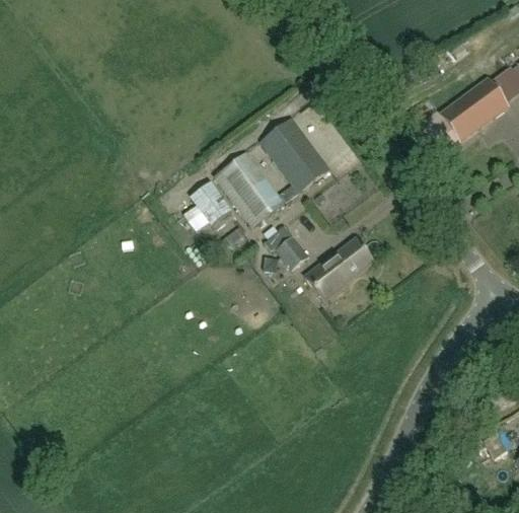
[(439,112),(460,140),(508,105),(487,76),(439,112)]
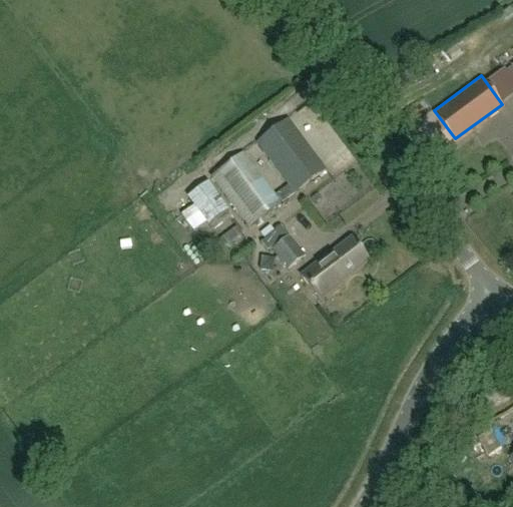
[(295,188),(326,165),(288,115),(258,138),(295,188)]
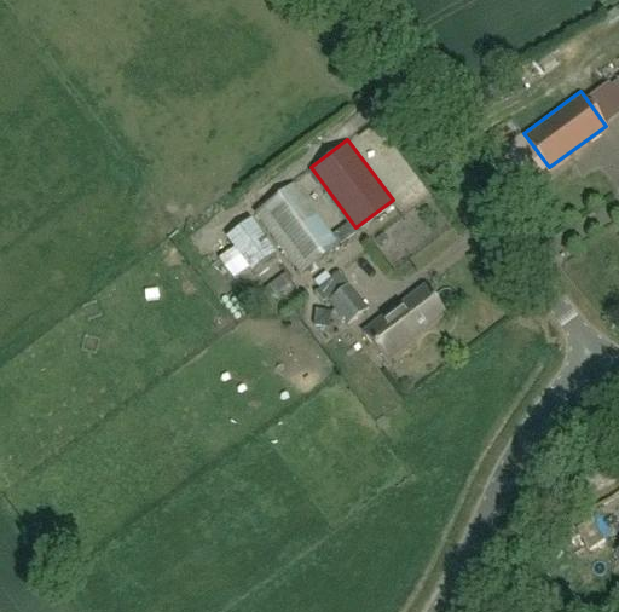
[(350,219),(334,231),(295,179),(255,209),(301,270),(339,241),(356,227),(350,219)]
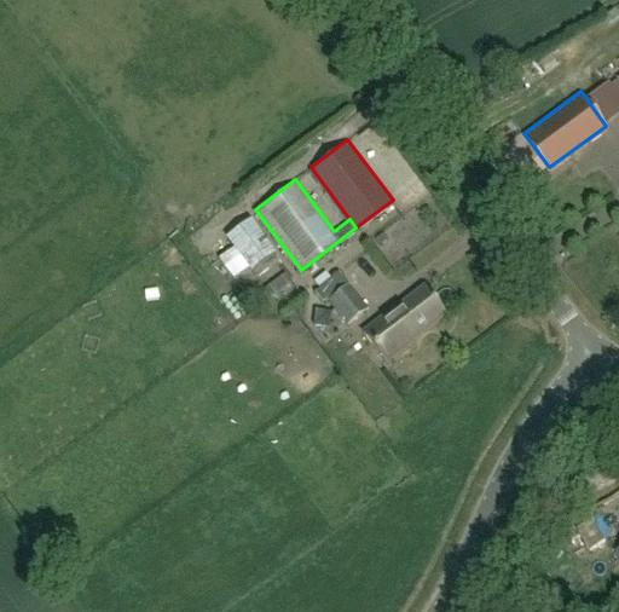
[(250,208),(227,226),(253,259),(277,241),(250,208)]
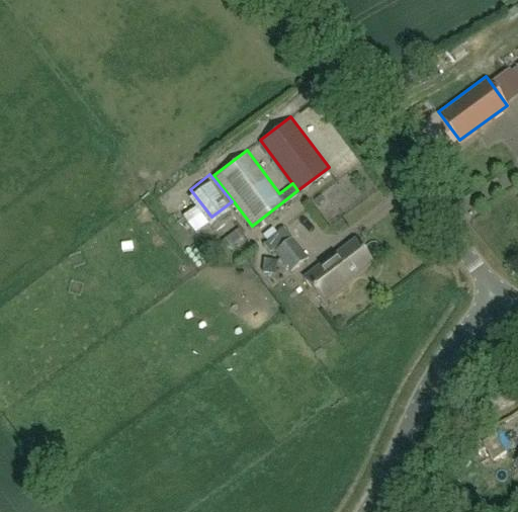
[(186,206),(174,215),(187,235),(199,227),(186,206)]
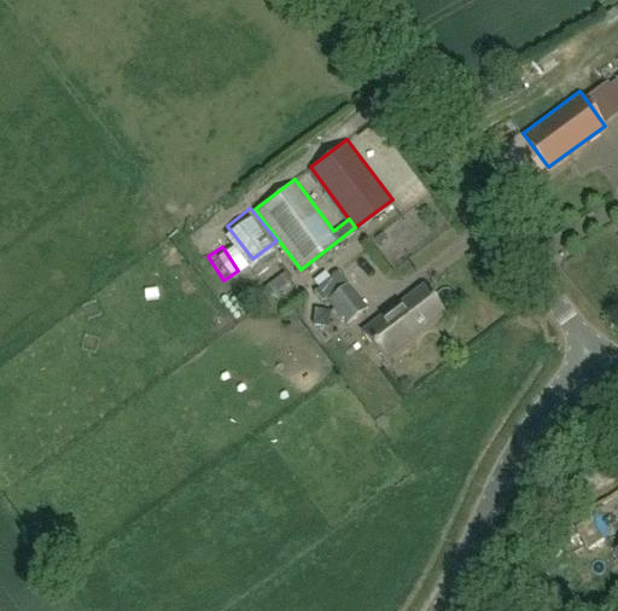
[(347,319),(367,303),(349,280),(328,296),(347,319)]
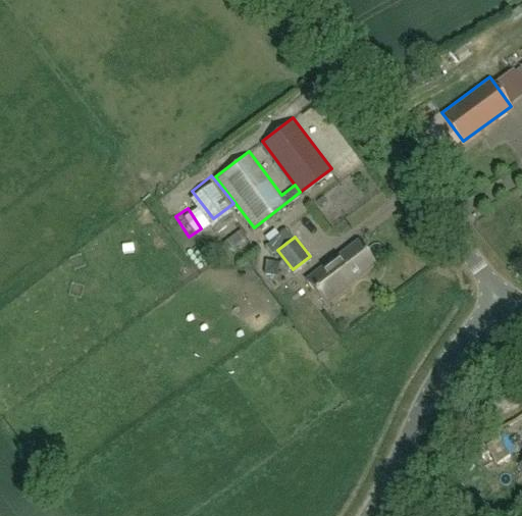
[(347,281),(374,260),(358,239),(329,260),(328,258),(306,276),(325,301),(348,284),(347,281)]
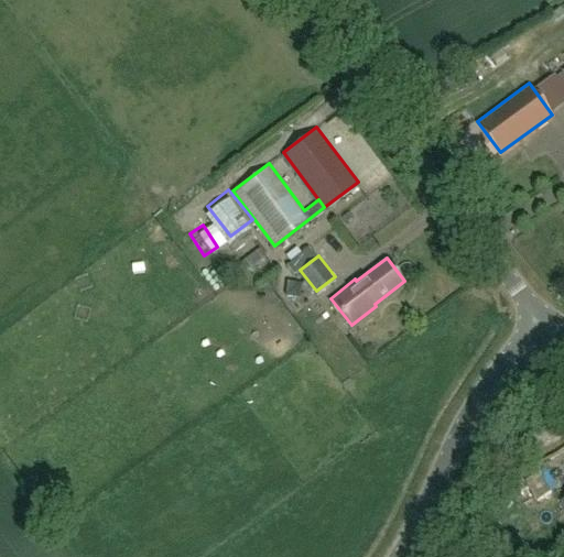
[(534,446),(560,433),(550,412),(524,425),(534,446)]
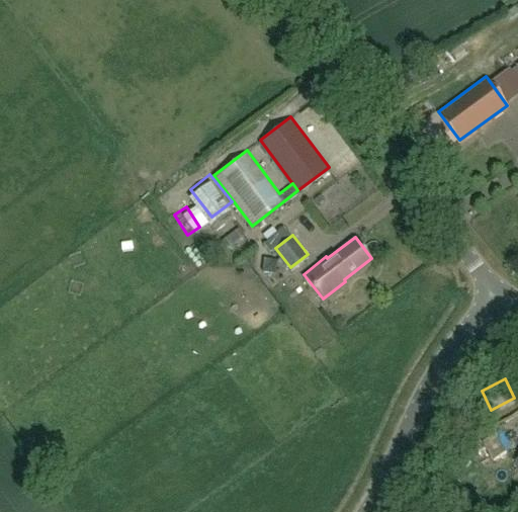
[(493,455),(505,448),(495,431),(483,438),(493,455)]
